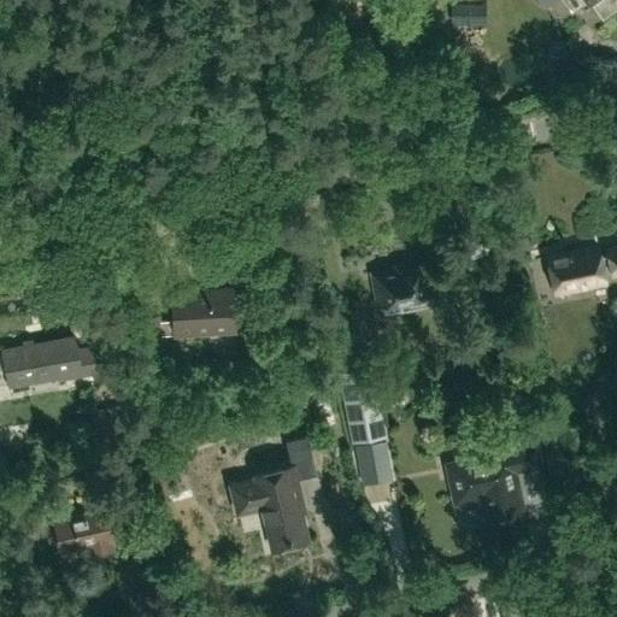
[(616,0),(563,0),(570,10),(585,0),(589,0),(601,18),(616,7),(616,0)]
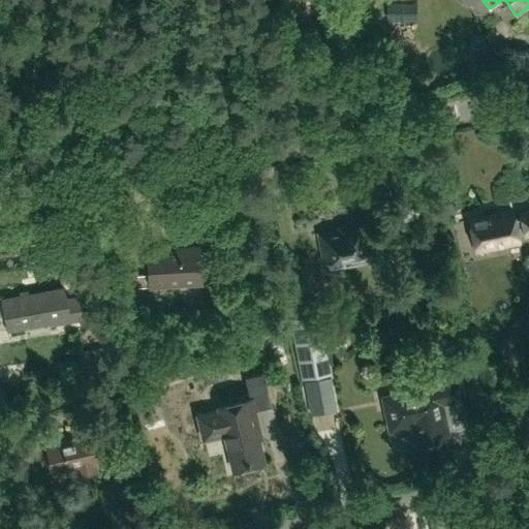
[(527,238),(528,237),(528,216),(522,218),(522,220),(515,221),(512,212),(492,216),(490,215),(488,215),(489,217),(470,220),(476,252),(519,243),(517,232),(525,231),(527,238)]
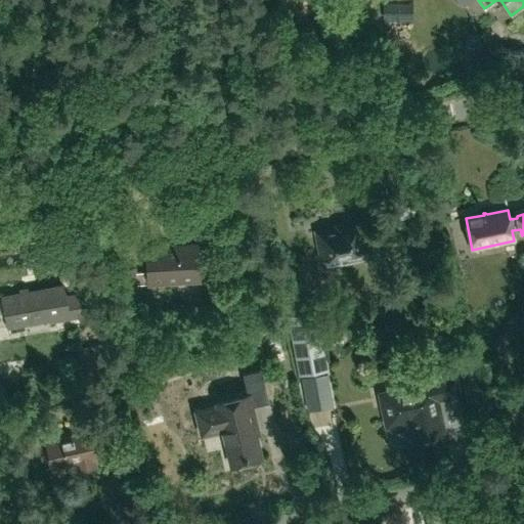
[(315,231),(320,259),(366,250),(360,221),(334,226),(335,228),(315,231)]
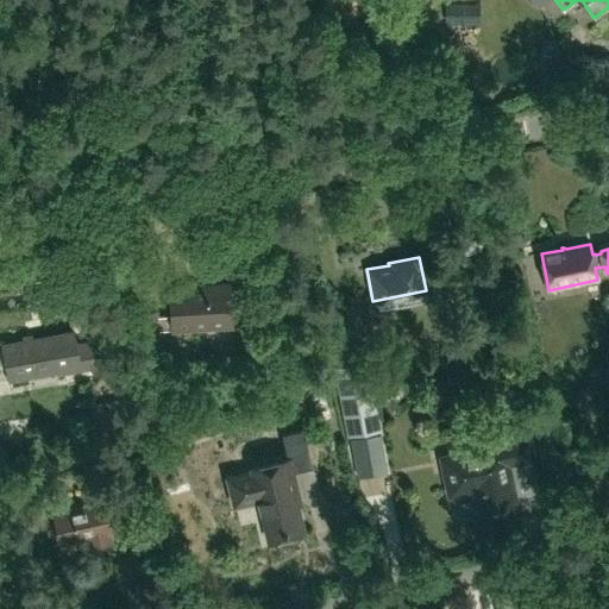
[(169,287),(171,315),(158,315),(158,308),(133,311),(137,352),(161,351),(158,331),(171,330),(171,332),(232,328),(228,286),(196,288),(195,284),(169,287)]
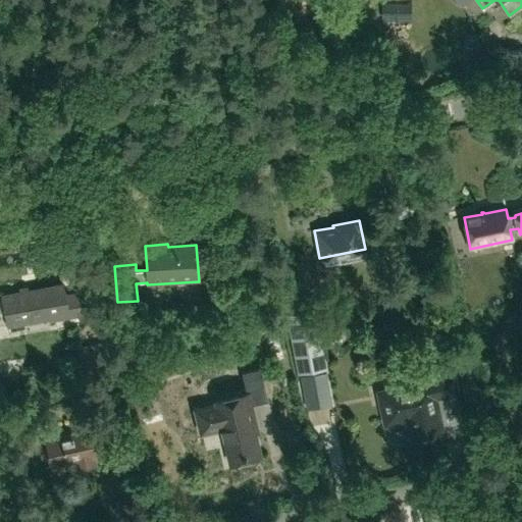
[(52,321),(82,316),(77,295),(64,298),(63,288),(3,298),(8,326),(52,319),(52,321)]
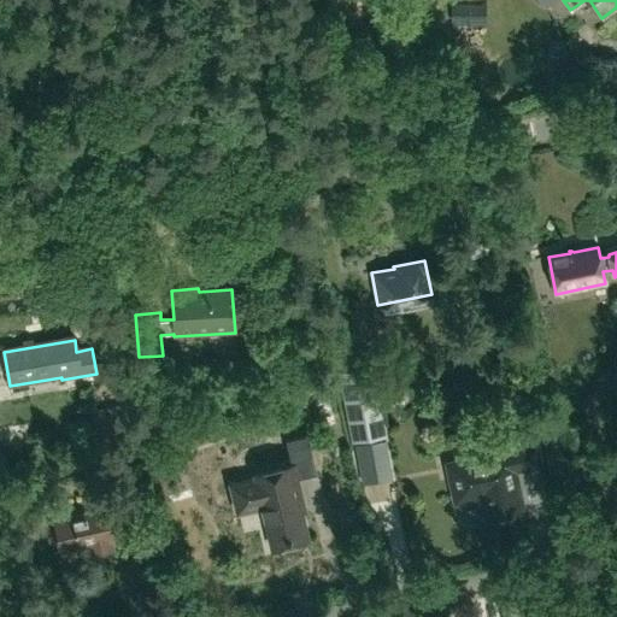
[(387,436),(374,365),(339,371),(339,374),(351,444),(387,436)]
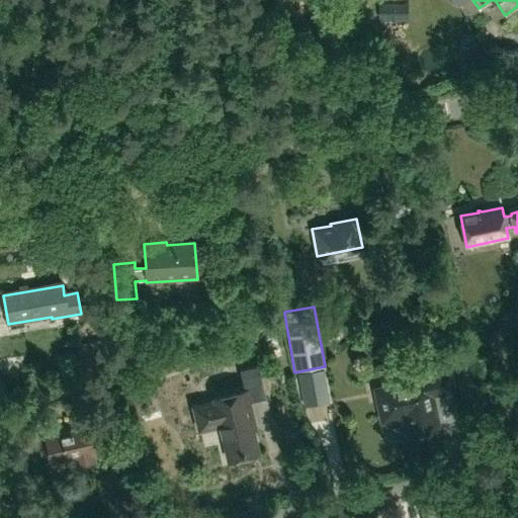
[(426,318),(422,323),(423,329),(429,333),(435,332),(438,326),(437,320),(432,317),(426,318)]
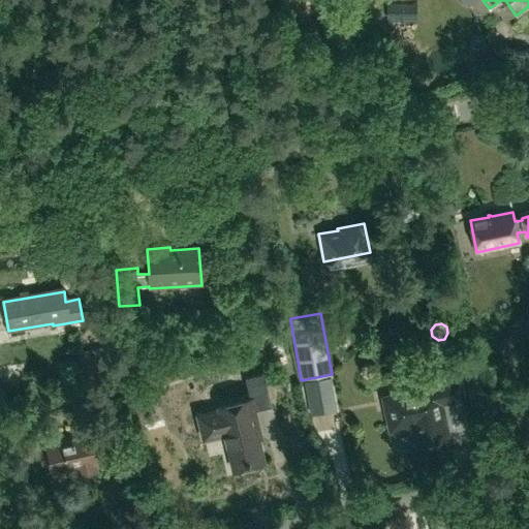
[(76,352),(82,375),(120,366),(114,343),(76,352)]
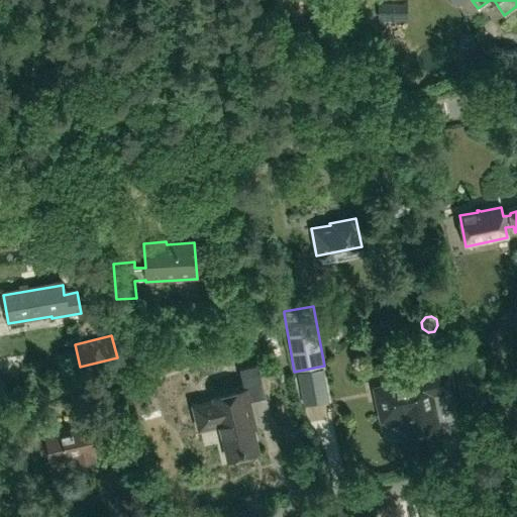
[(213,400),(192,405),(197,423),(218,418),(227,459),(229,459),(228,455),(255,448),(256,452),(257,452),(250,420),(253,419),(248,401),(266,397),(257,365),(238,369),(243,390),(212,397),(213,400)]
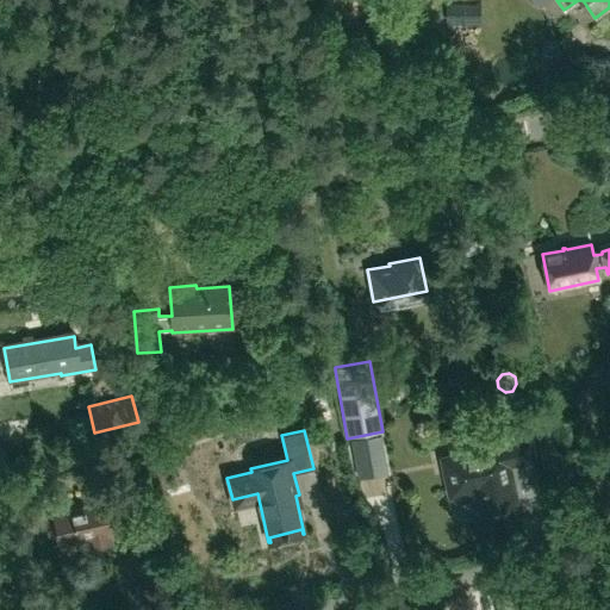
[(388,473),(381,434),(350,439),(358,479),(388,473)]
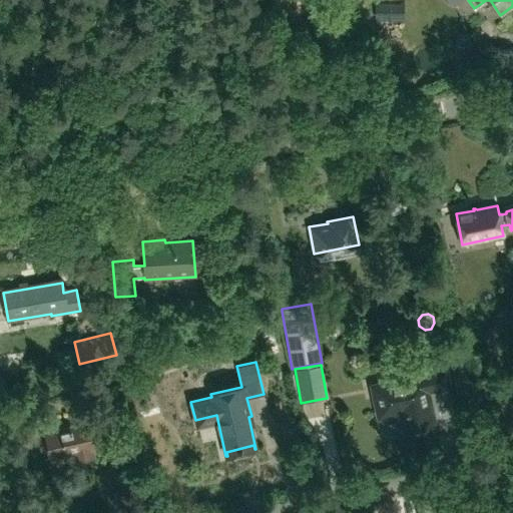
[(437,427),(429,393),(453,388),(448,366),(420,372),(421,374),(370,385),(377,418),(399,414),(403,435),(437,427)]
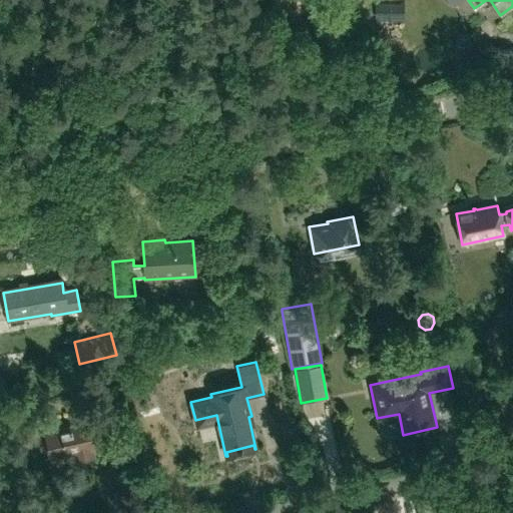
[(93,451),(97,450),(92,426),(46,436),(52,460),(76,455),(78,462),(95,458),(93,451)]
